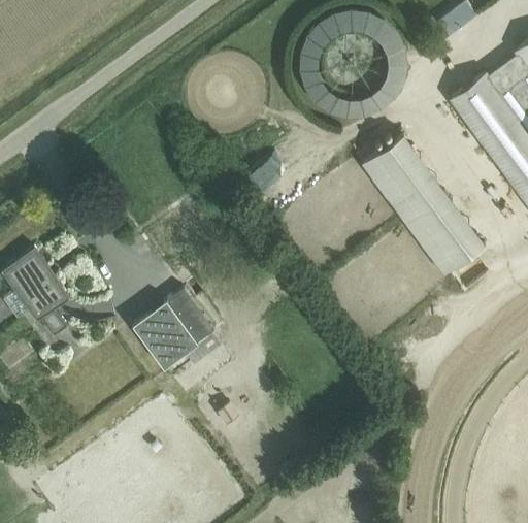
[(527,43),(515,54),(517,57),(487,78),(485,75),(451,101),(527,205),(527,43)]
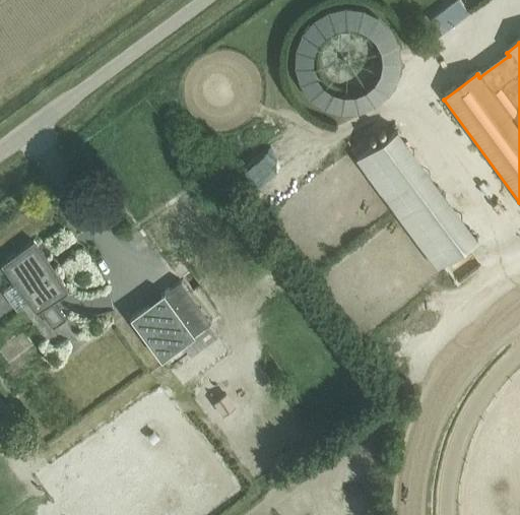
[(356,164),(437,272),(477,243),(396,134),(356,164)]
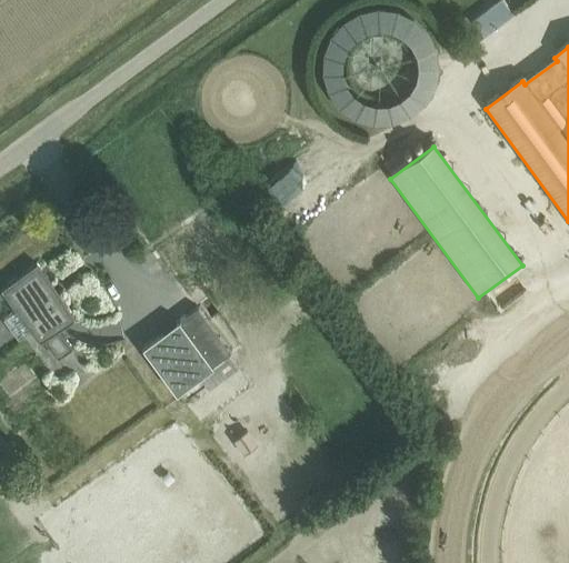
[(485,150),(476,153),(483,172),(492,168),(485,150)]
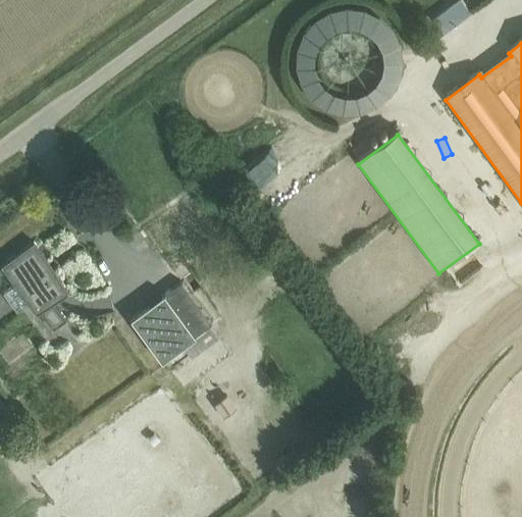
[(236,182),(248,202),(315,163),(309,153),(270,175),(264,165),(236,182)]
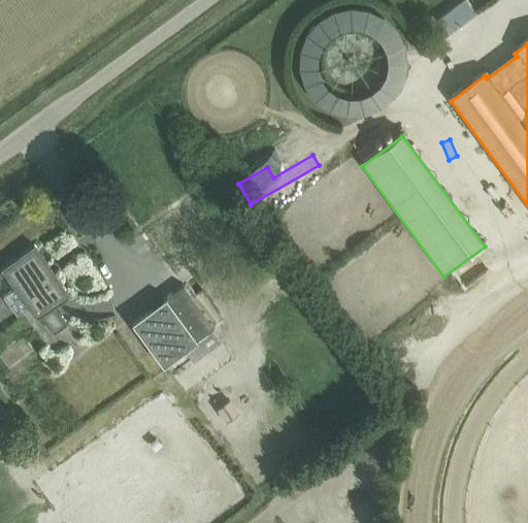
[(47,267),(34,249),(1,273),(14,292),(15,291),(23,300),(21,301),(37,322),(40,320),(53,337),(67,327),(55,309),(70,298),(55,278),(52,281),(43,270),(47,267)]
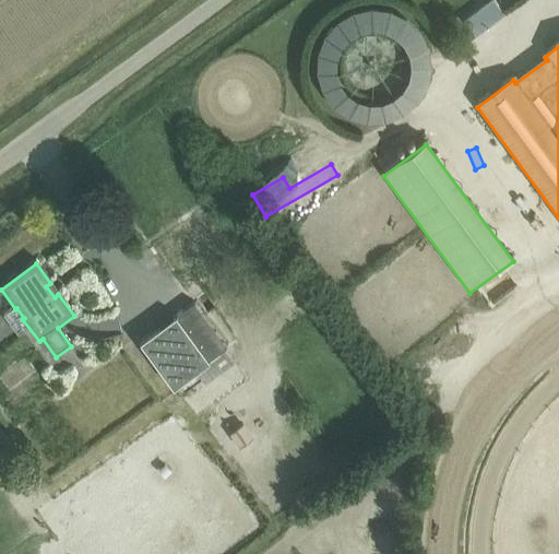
[(193,306),(139,346),(173,391),(192,377),(203,392),(238,366),(193,306)]
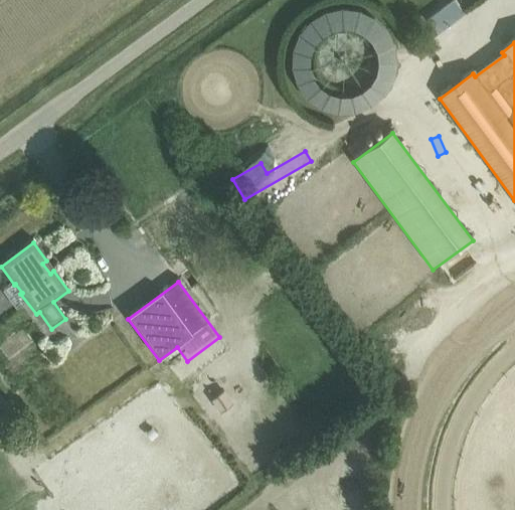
[(305,433),(316,445),(326,436),(315,423),(305,433)]
